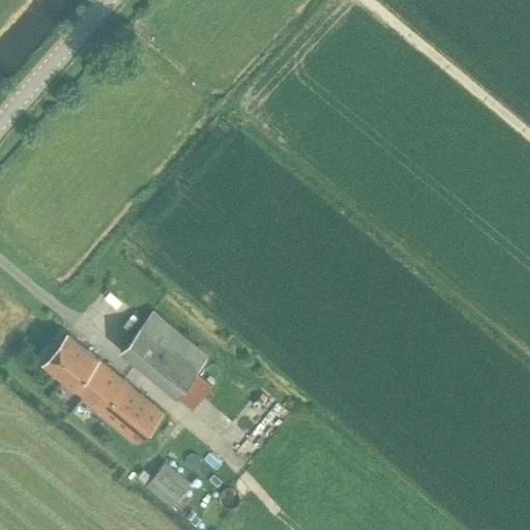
[(154,310),(121,349),(176,394),(208,356),(154,310)]
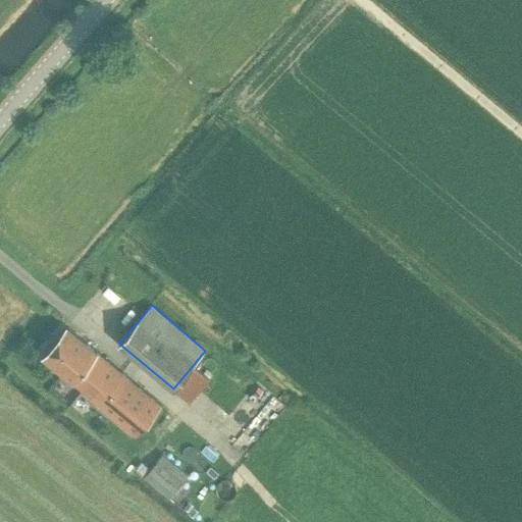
[(137,434),(161,405),(67,328),(43,358),(137,434)]
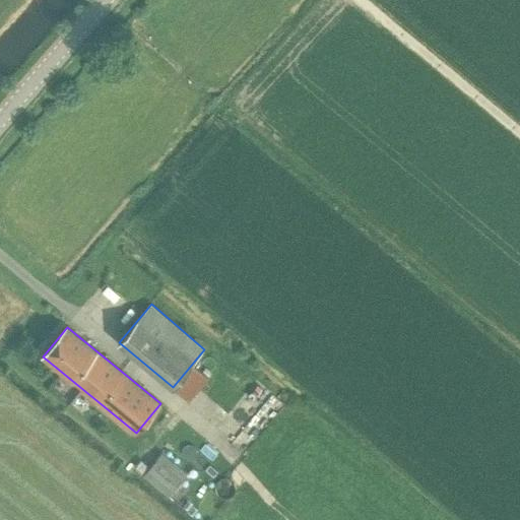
[(163,453),(145,475),(171,496),(189,473),(163,453)]
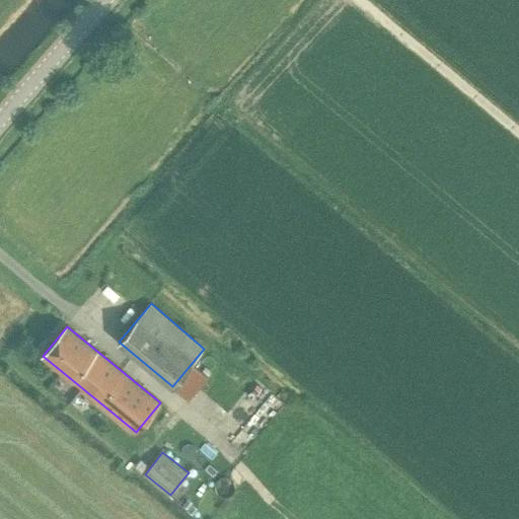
[(174,454),(171,457),(177,462),(180,459),(174,454)]
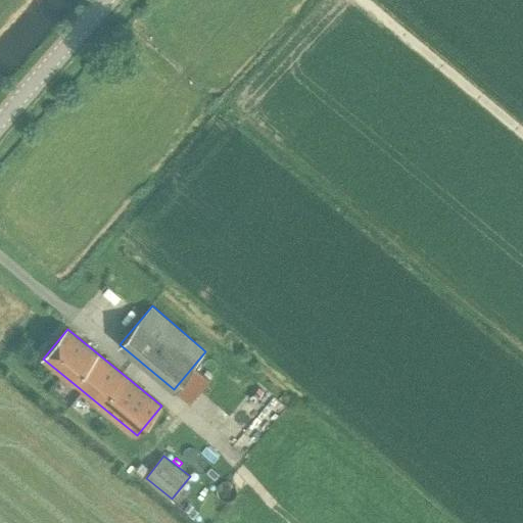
[(142,463),(136,470),(143,475),(149,468),(142,463)]
